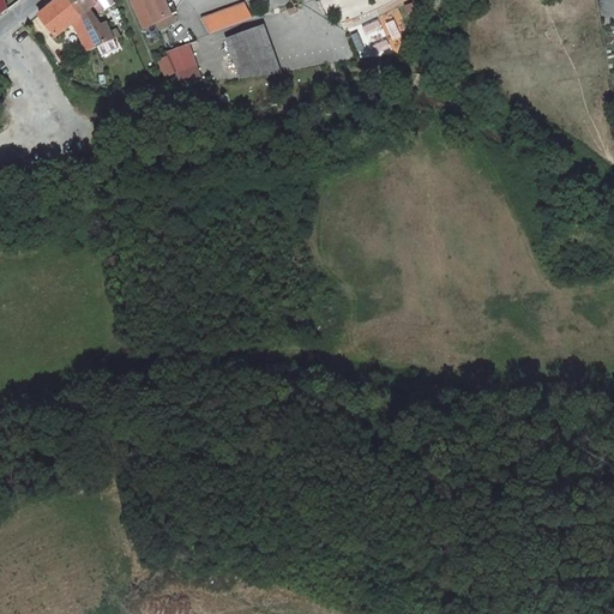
[(56,0),(55,1),(40,14),(58,36),(70,26),(80,40),(91,30),(85,17),(71,0),(56,0)]
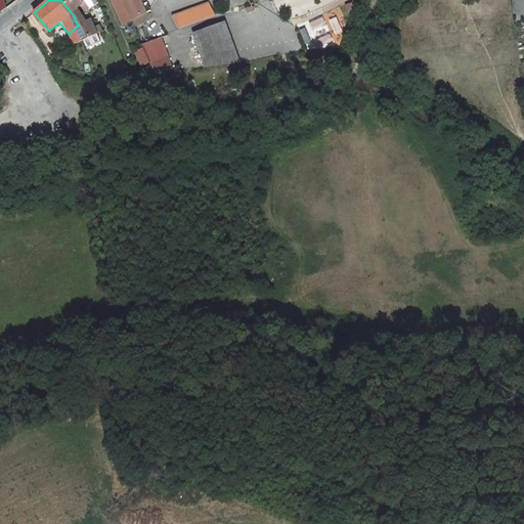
[(85,37),(101,30),(97,23),(92,26),(80,12),(84,7),(80,2),(82,0),(60,0),(73,14),(78,26),(85,37)]
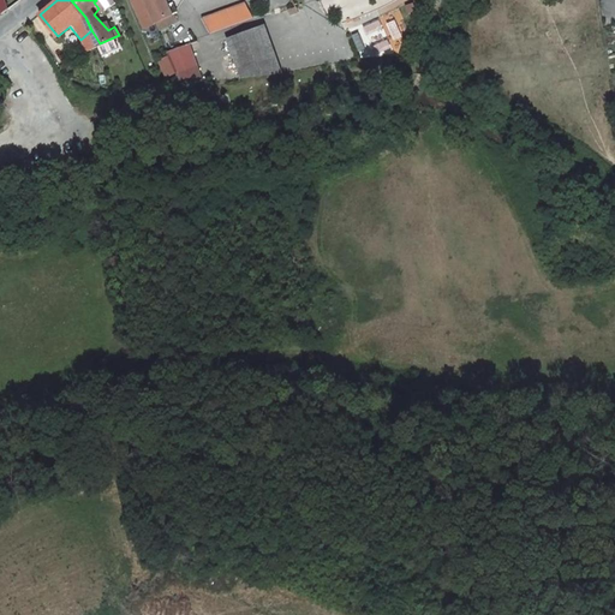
[(135,0),(145,22),(153,18),(143,0),(135,0)]
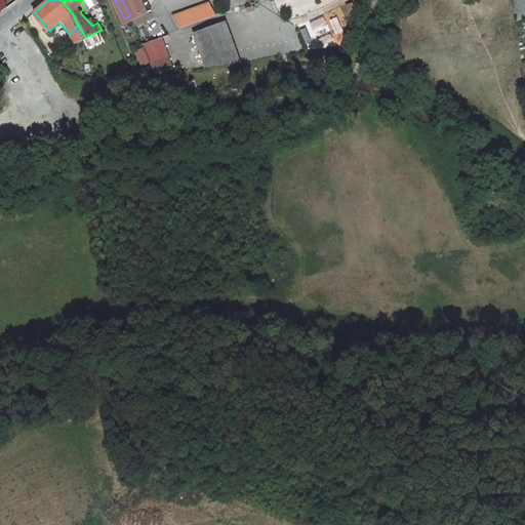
[(140,0),(122,0),(130,15),(131,19),(147,13),(140,0)]
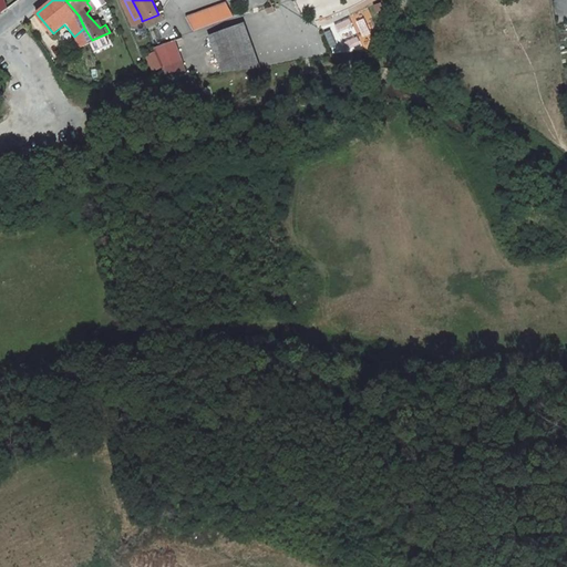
[(206,27),(233,18),(223,0),(222,0),(182,13),(192,32),(196,31),(206,27)]
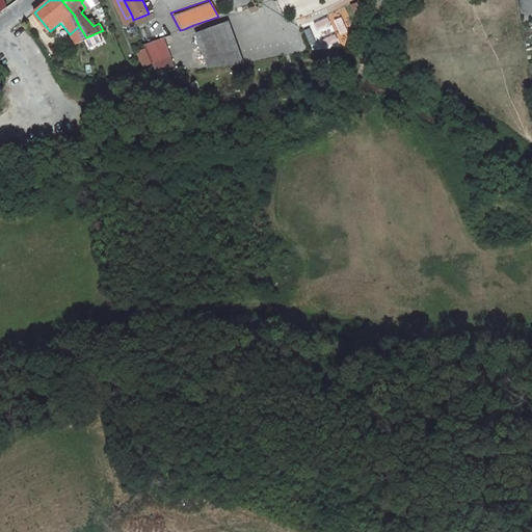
[(240,65),(227,25),(194,35),(206,69),(240,65)]
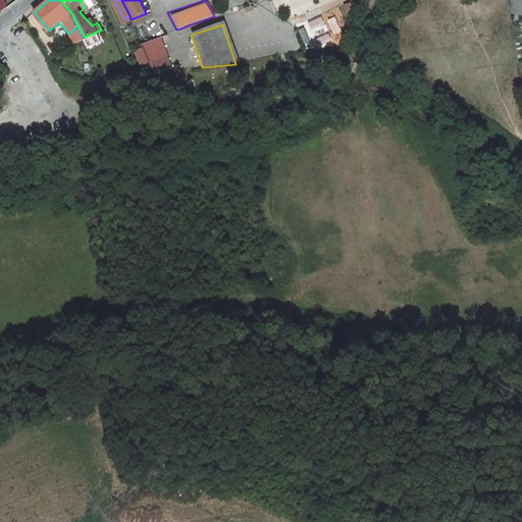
[(75,43),(85,37),(77,25),(68,34),(75,43)]
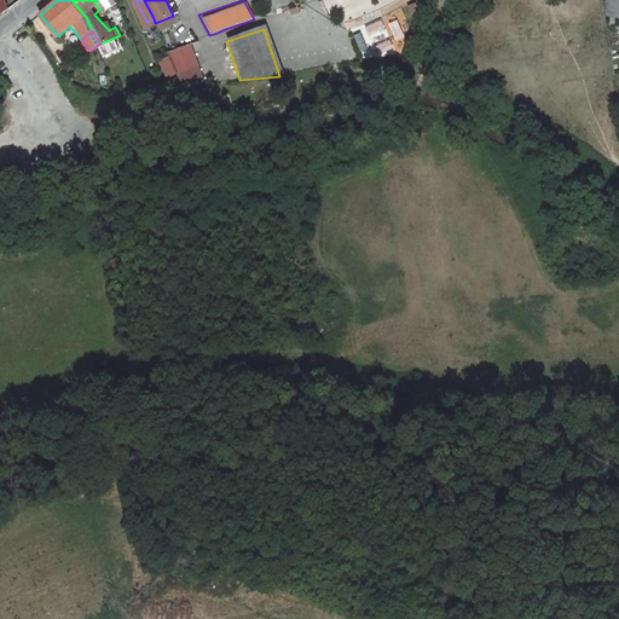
[(202,76),(190,39),(165,45),(180,79),(202,76)]
